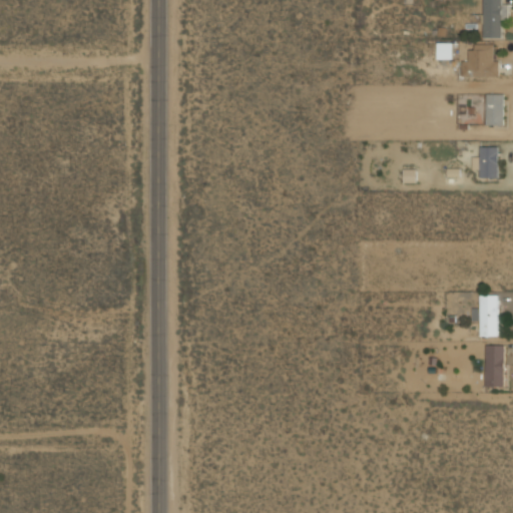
[(483,0),(483,36),(502,36),(502,18),(508,18),(508,3),(503,3),(503,0),(483,0)]
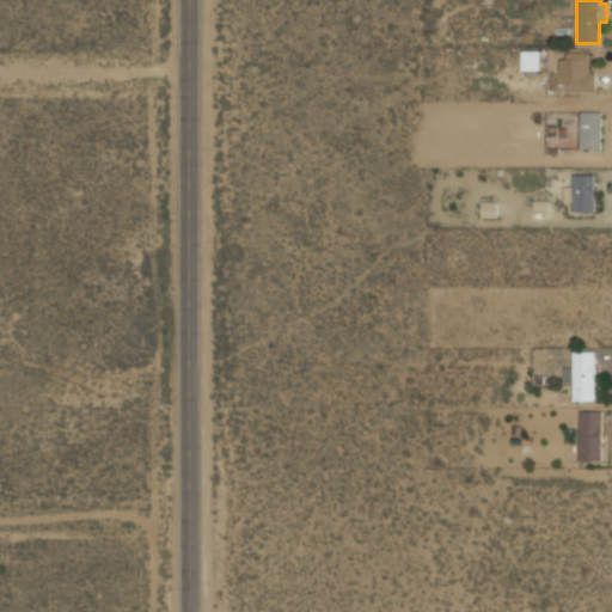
[(542,48),(522,48),(522,69),(542,69),(542,48)]
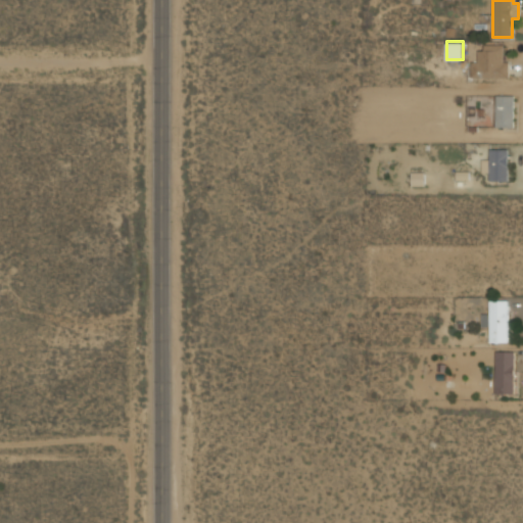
[(471,77),(508,77),(508,43),(480,43),(480,52),(471,52),(471,77)]
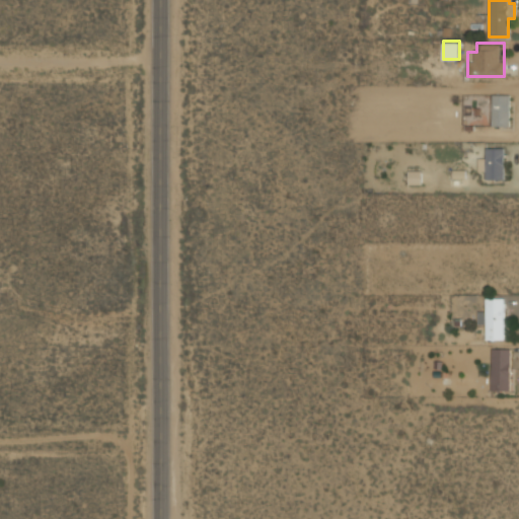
[(492,126),(510,126),(510,93),(492,93),(492,126)]
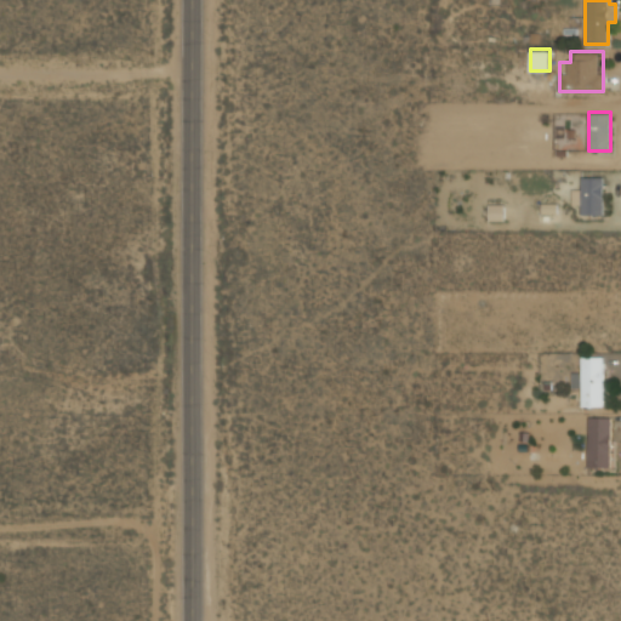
[(568,136),(554,136),(554,152),(579,152),(579,129),(568,129),(568,136)]
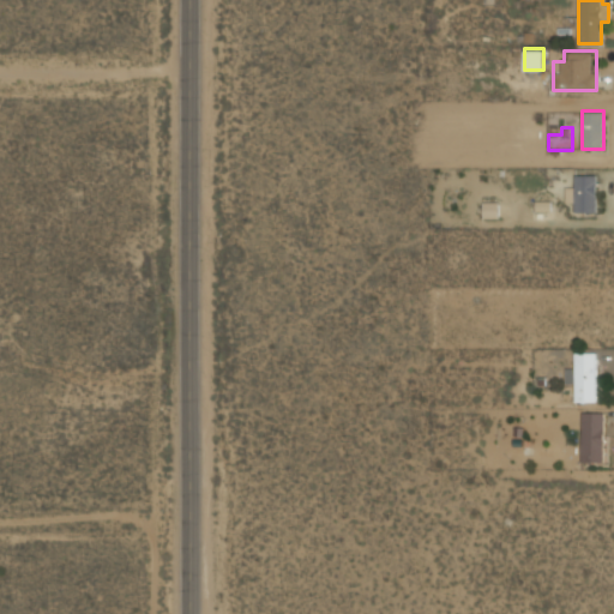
[(596,211),(596,173),(575,173),(575,186),(567,186),(567,199),(575,199),(575,211),(596,211)]
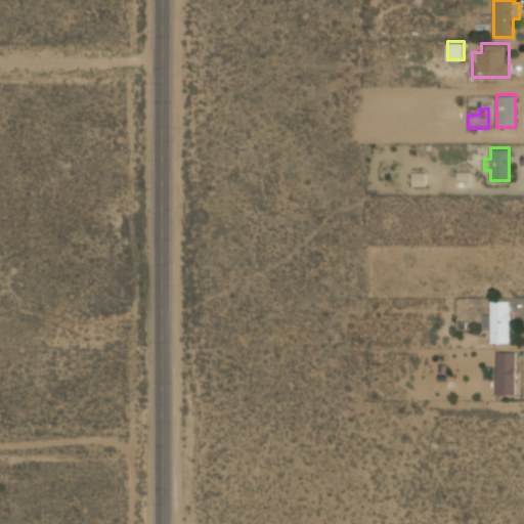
[(510,300),(491,300),(491,311),(483,311),(483,331),(491,331),(491,342),(510,342),(510,300)]
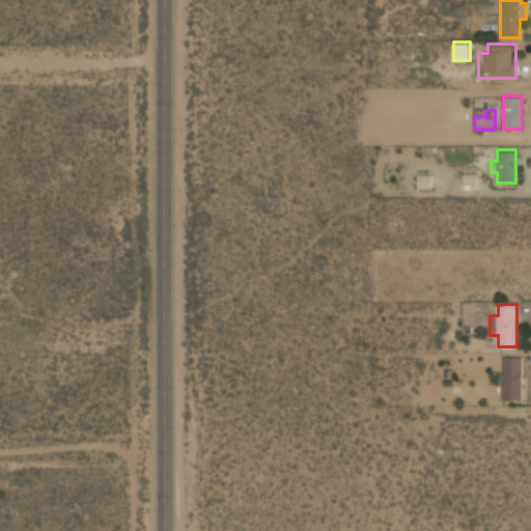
[(523,399),(523,356),(503,356),(503,399),(523,399)]
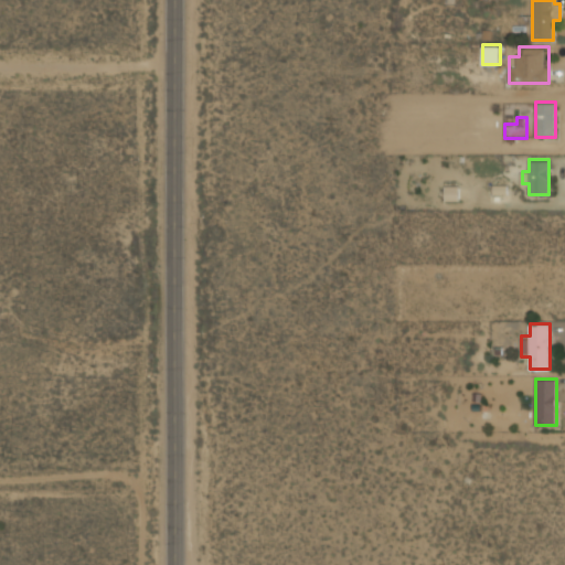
All buildings are outlined.
